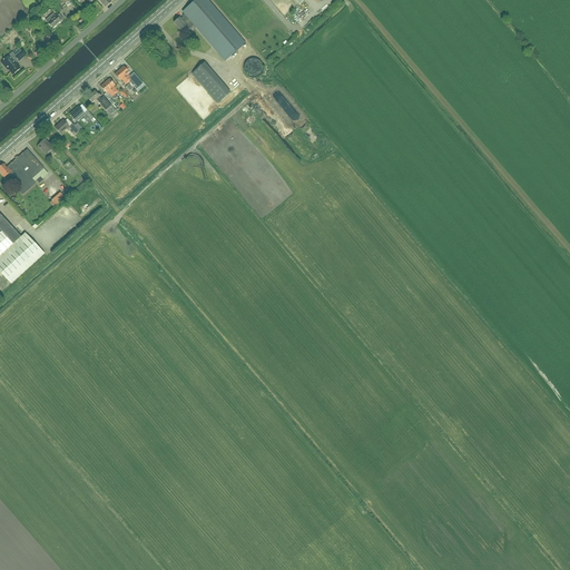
[(210,3),(206,0),(197,0),(183,12),(185,15),(183,16),(183,17),(180,19),(180,18),(174,23),(183,33),(186,30),(185,28),(187,26),(186,26),(192,21),(226,61),(245,45),(210,5),(210,3)]
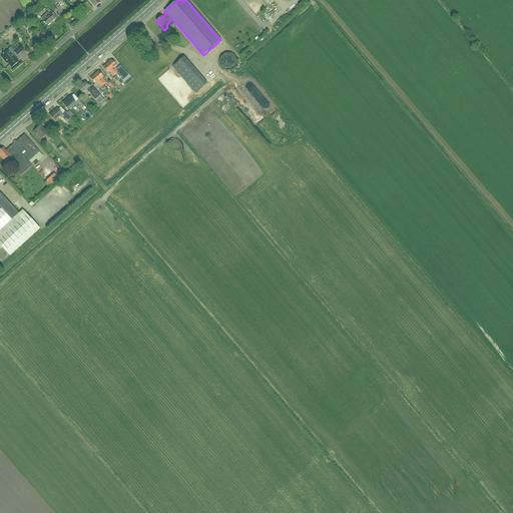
[(270,21),(280,12),(276,7),(266,17),(270,21)]
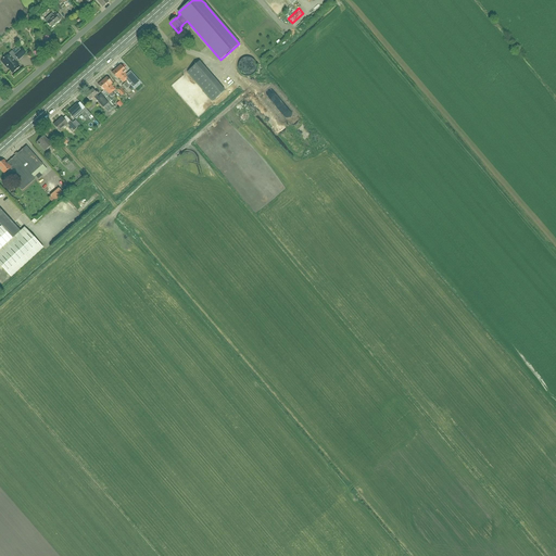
[(57,13),(53,16),(51,14),(45,21),(51,27),(59,21),(57,17),(59,16),(57,13)]
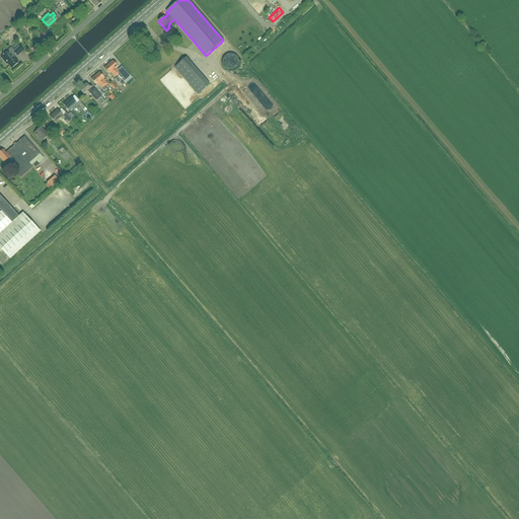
[(17,56),(23,51),(19,46),(13,52),(17,56)]
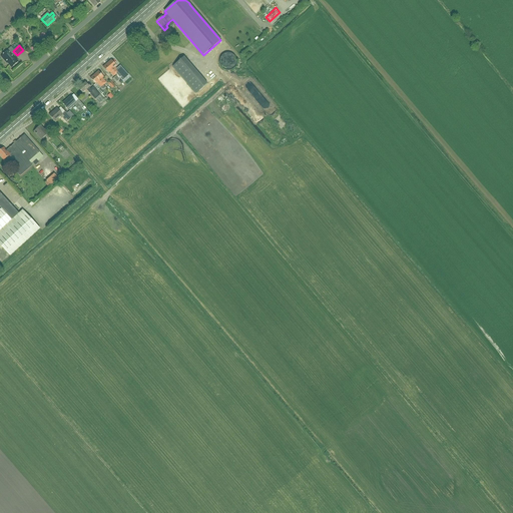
[(18,61),(17,59),(9,49),(1,56),(6,63),(7,62),(11,67),(18,61)]
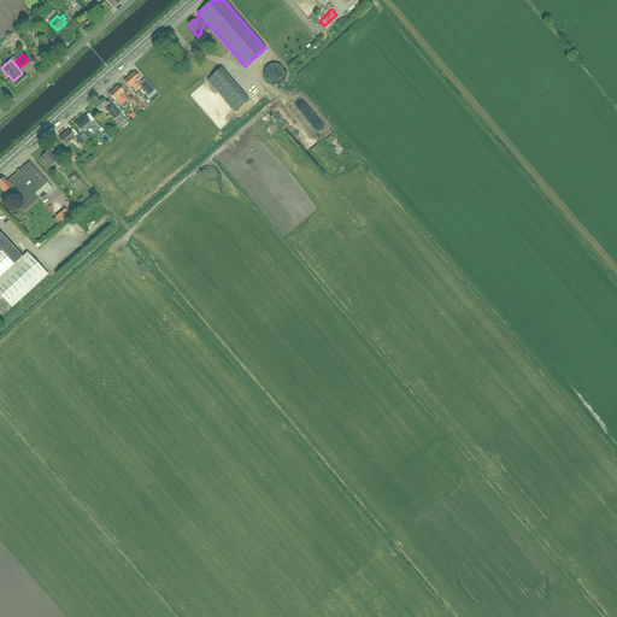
[(207,80),(235,112),(250,100),(222,69),(207,80)]
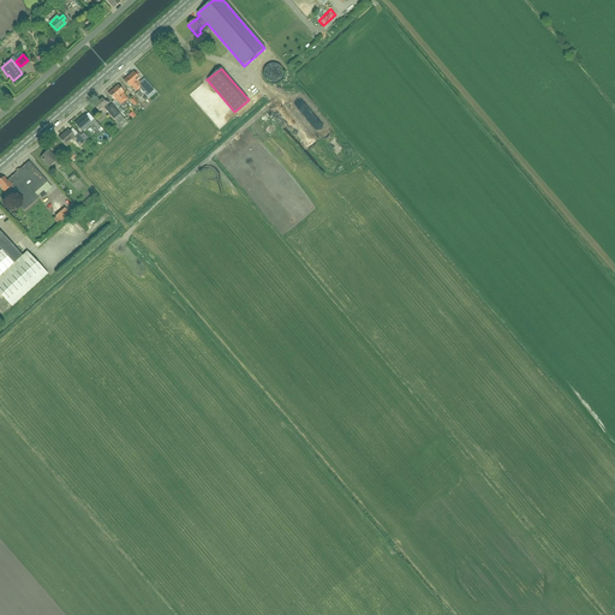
[(129,76),(139,89),(142,87),(137,81),(139,79),(133,72),(129,76)]
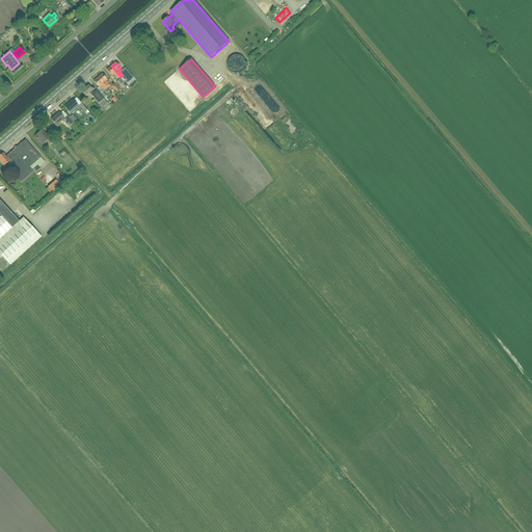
[(121,77),(111,65),(107,70),(112,76),(113,75),(117,79),(121,77)]
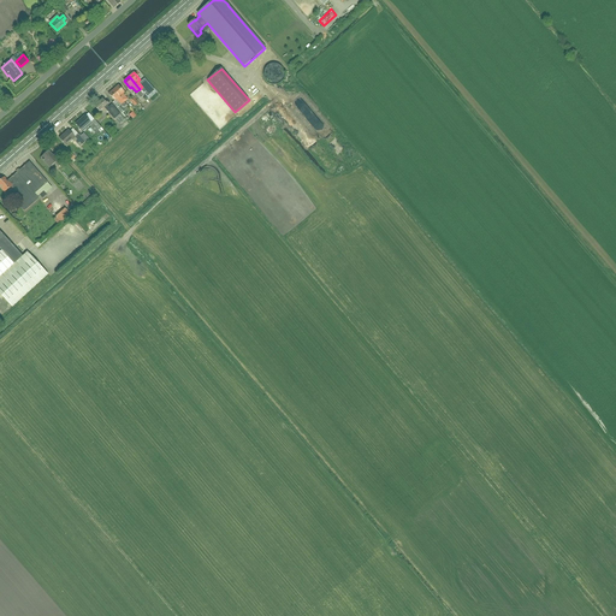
[(113,89),(124,102),(128,99),(123,94),(124,93),(118,86),(113,89)]
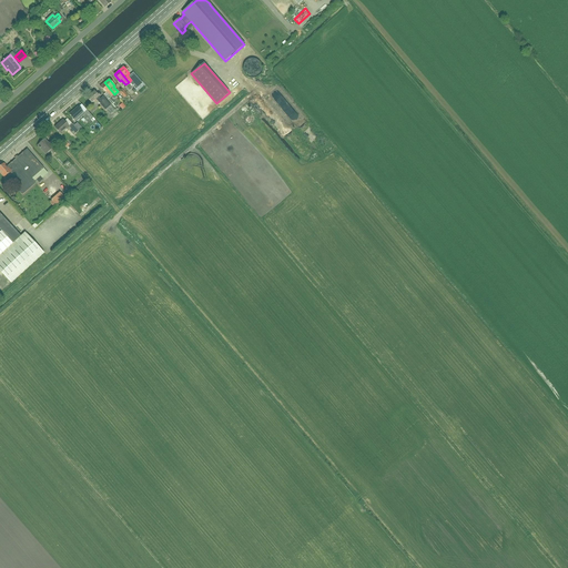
[(117,97),(114,94),(104,82),(100,87),(105,93),(108,92),(114,99),(117,97)]
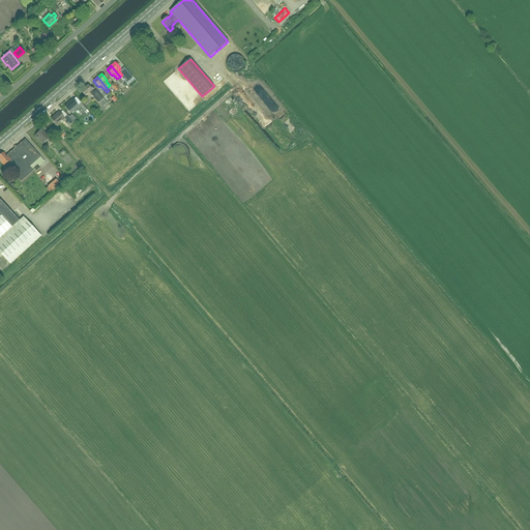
[(98,102),(104,98),(96,90),(93,92),(92,90),(88,85),(81,91),(85,96),(89,92),(98,102)]
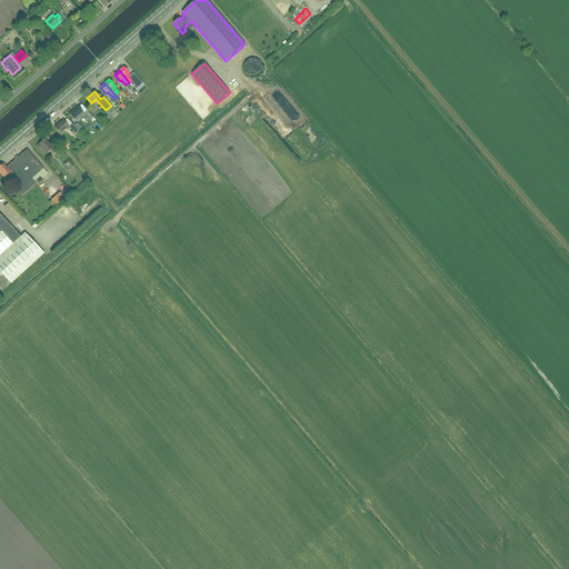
[(78,107),(70,115),(76,121),(82,116),(88,122),(93,118),(88,110),(85,113),(78,107)]
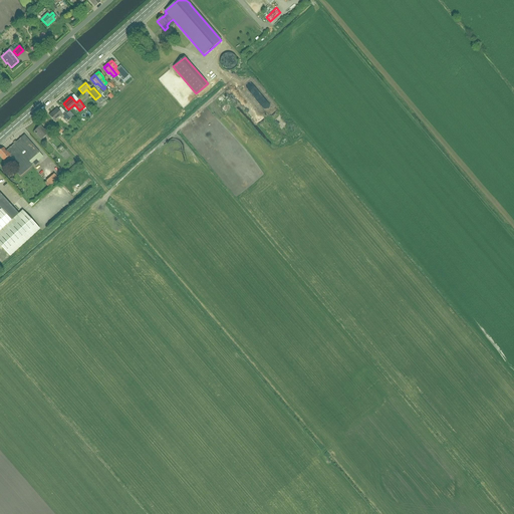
[(66,122),(71,118),(67,113),(65,111),(62,114),(57,108),(50,115),(55,121),(61,116),(66,122)]
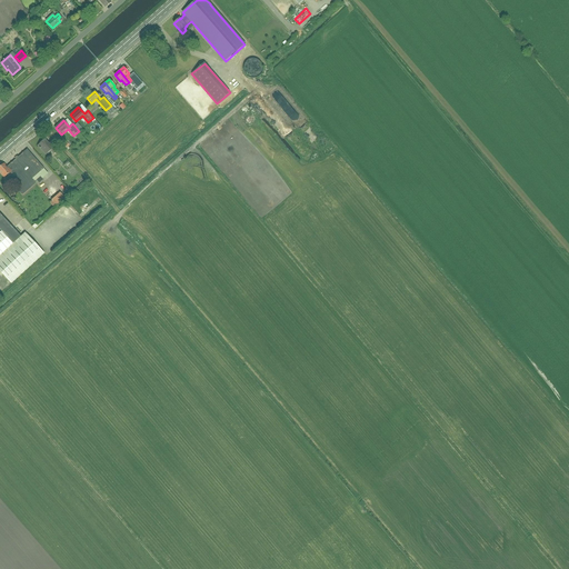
[(53,153),(58,149),(51,142),(49,145),(45,140),(38,146),(46,155),(51,150),(53,153)]
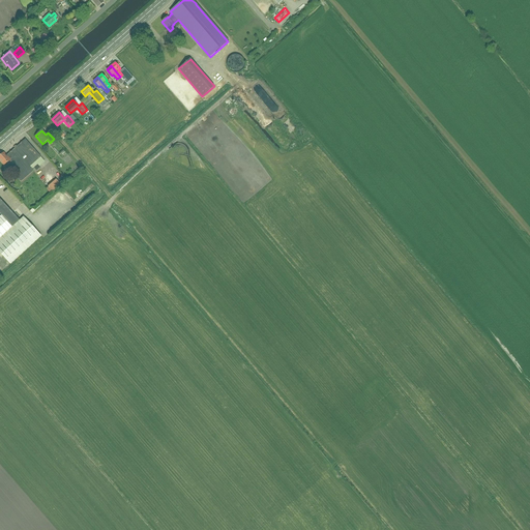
[(25,140),(6,155),(10,160),(8,162),(10,165),(8,166),(22,181),(33,171),(30,167),(40,157),(25,140)]
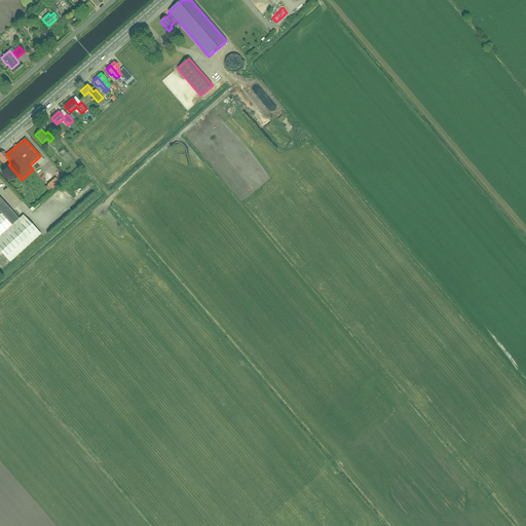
[(4,164),(5,163),(8,160),(10,159),(6,154),(4,152),(1,155),(0,154),(0,158),(1,159),(0,160),(4,164)]
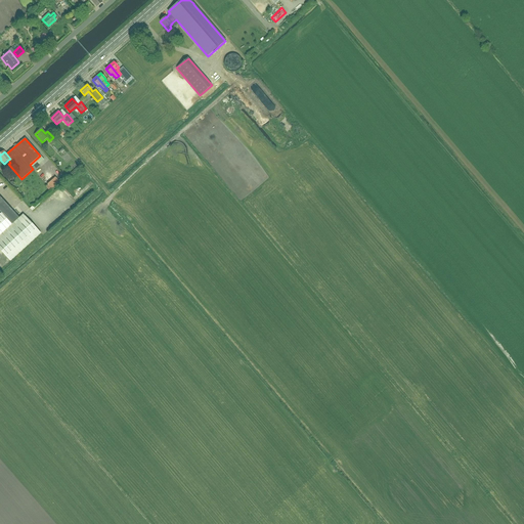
[(57,186),(55,184),(59,181),(55,176),(47,183),(48,184),(46,186),(49,189),(51,187),(53,189),(57,186)]
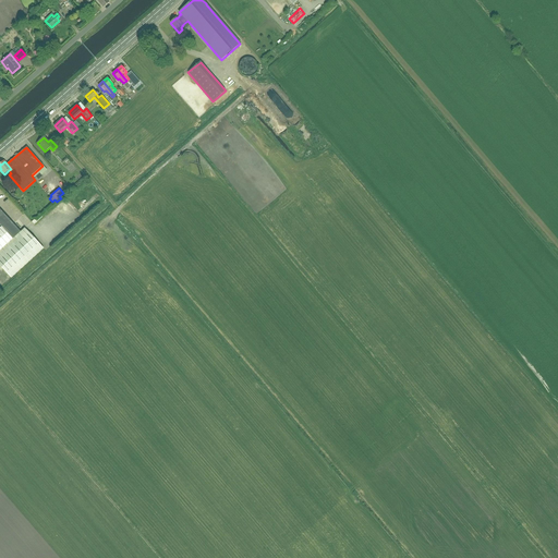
[(71,208),(67,205),(65,206),(61,203),(57,207),(60,211),(62,210),(65,214),(71,208)]
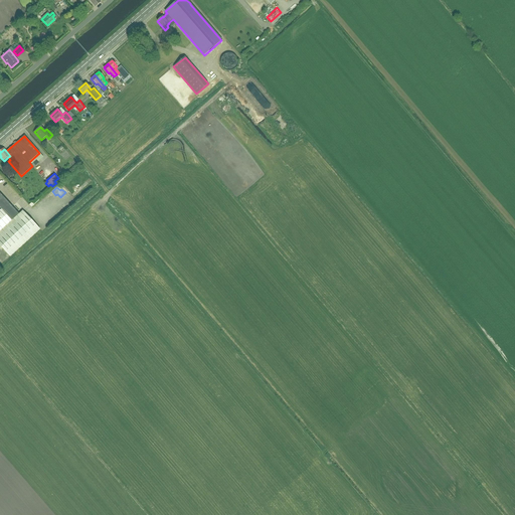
[(0,193),(0,207),(1,209),(0,210),(0,245),(10,256),(40,229),(23,211),(19,214),(0,193)]
